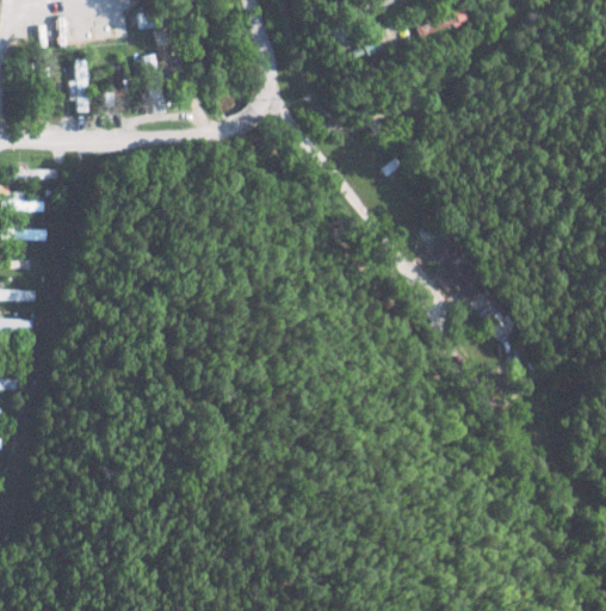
[(412,25),(418,39),(465,19),(459,6),(412,25)]
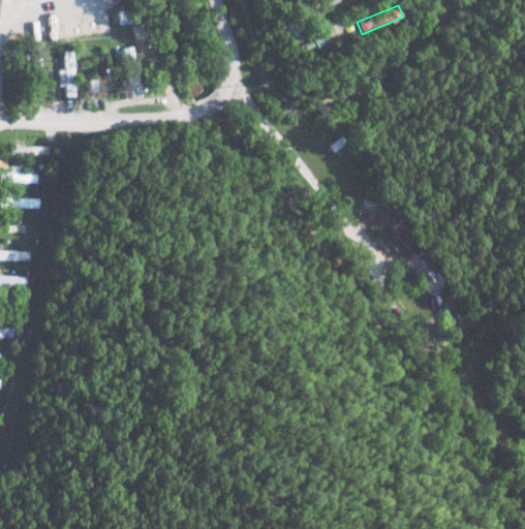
[(121,24),(140,24),(140,10),(121,10),(121,24)]
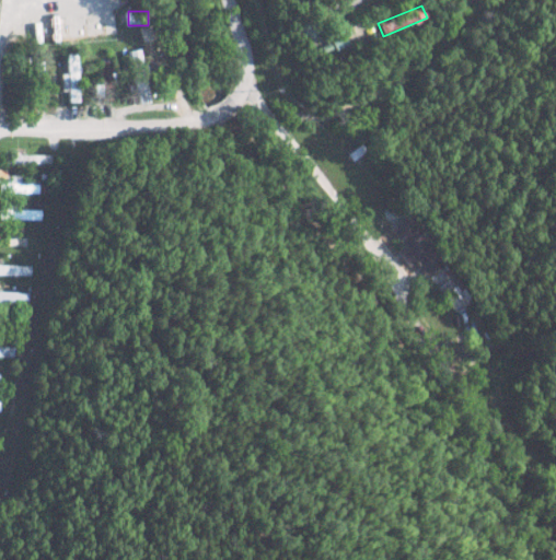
[(317,28),(299,16),(292,26),(311,38),(317,28)]
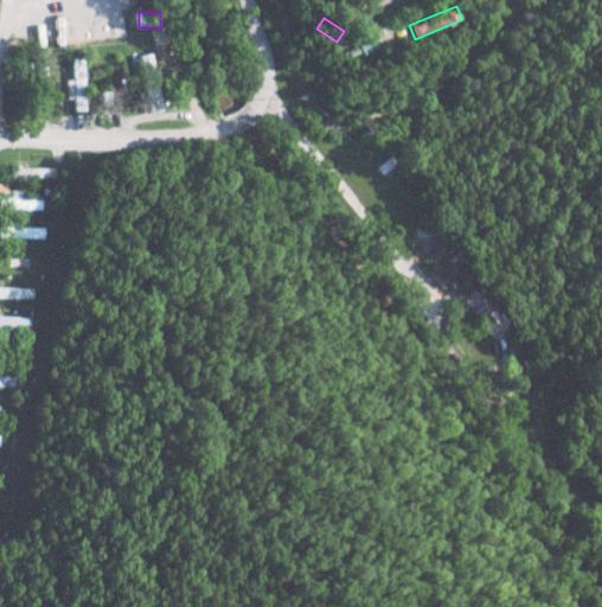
[(152,113),(165,110),(155,52),(142,55),(152,113)]
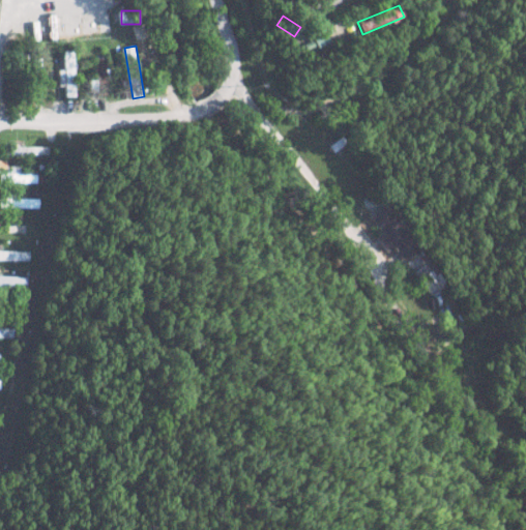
[(77,96),(76,51),(65,51),(65,69),(59,69),(60,87),(66,87),(66,97),(77,96)]
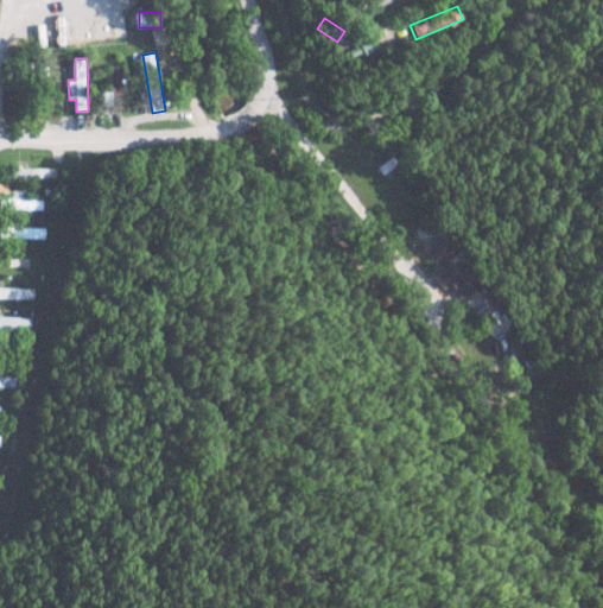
[(103,107),(122,108),(122,92),(122,67),(112,65),(110,83),(105,82),(103,107)]
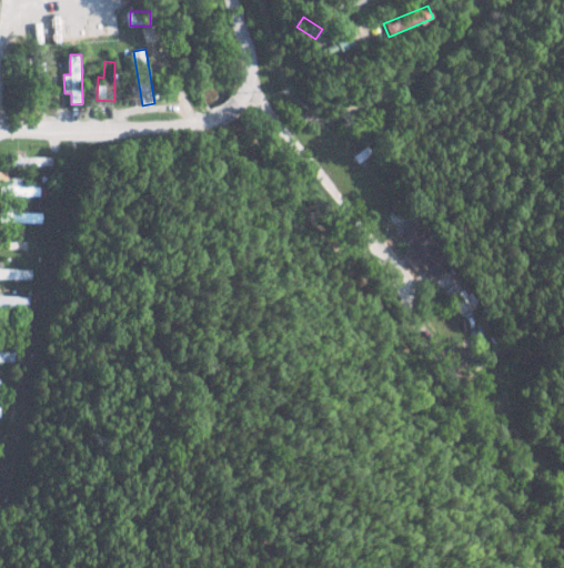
[(54,158),(7,156),(7,165),(53,166),(54,158)]
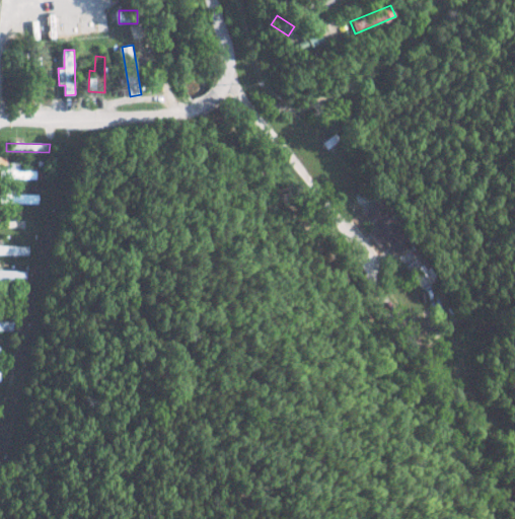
[(21,169),(21,163),(7,163),(7,157),(0,156),(0,168),(1,169),(1,177),(38,178),(38,170),(21,169)]
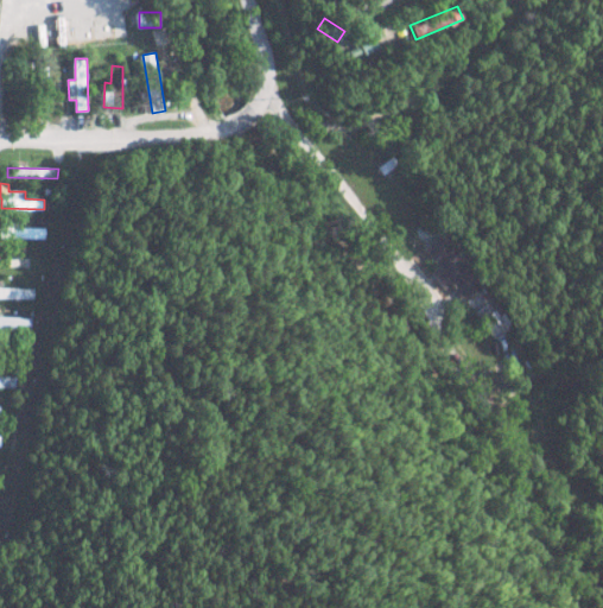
[(0,238),(48,239),(48,228),(18,227),(18,223),(0,222),(0,238)]
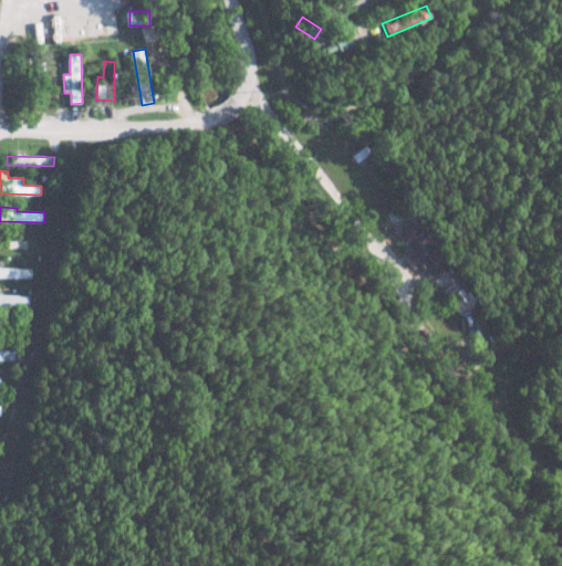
[(0,278),(34,279),(34,268),(0,268),(0,278)]
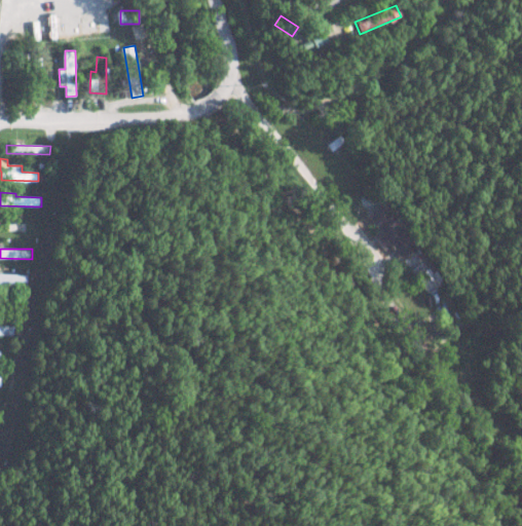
[(431,293),(444,284),(432,265),(418,274),(431,293)]
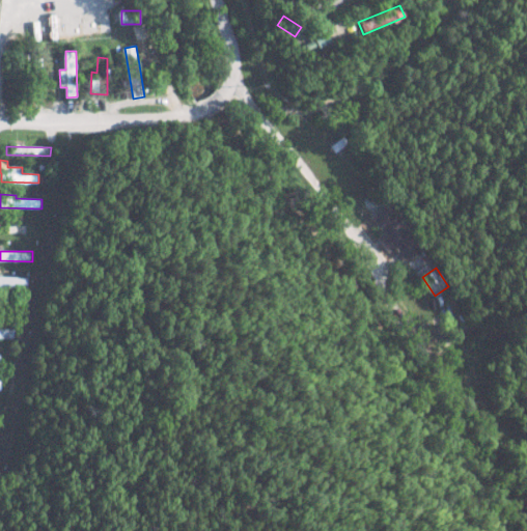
[(0,337),(17,338),(17,330),(0,329),(0,337)]
